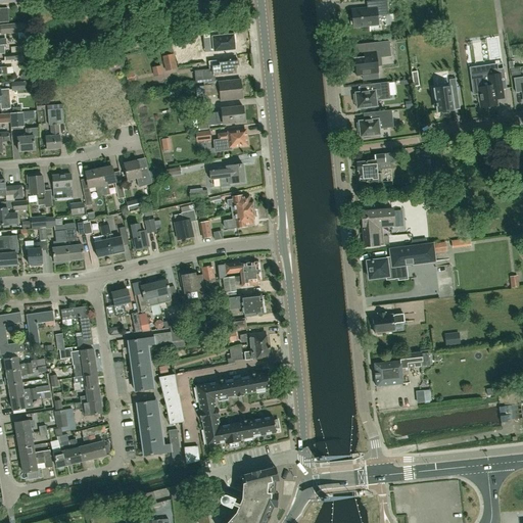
[(377,15),(387,14),(385,0),(380,0),(366,2),(367,8),(351,9),(353,28),(369,26),(370,30),(378,30),(377,15)]
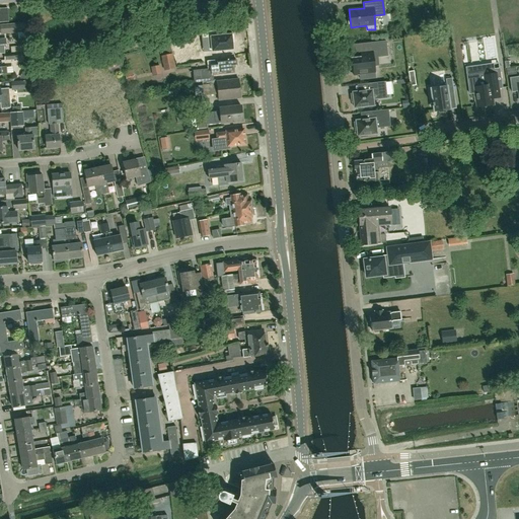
[(7,8),(0,8),(0,22),(9,22),(7,8)]
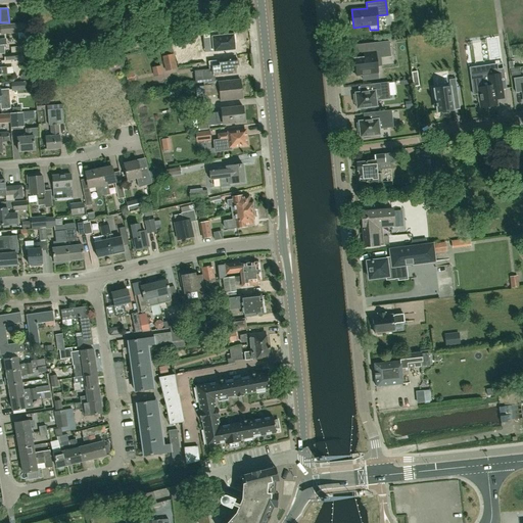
[(20,33),(26,32),(26,24),(19,25),(5,26),(0,26),(0,27),(1,34),(20,33)]
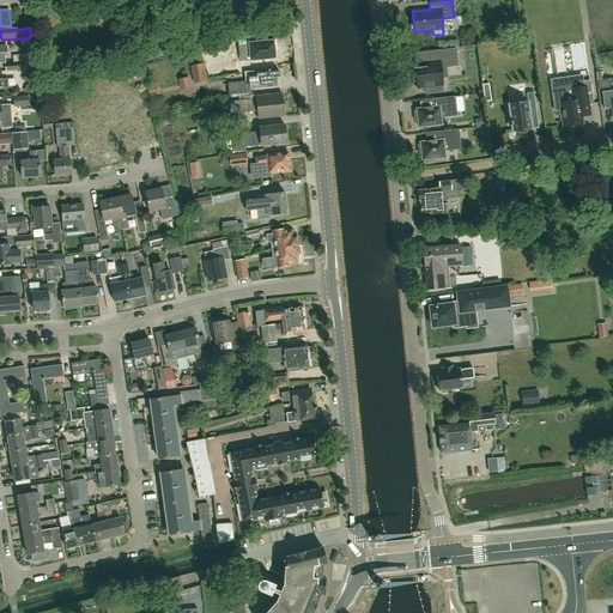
[(265,35),(244,36),(244,44),(252,44),(253,61),(280,59),(279,50),(281,50),(281,42),(265,43),(265,35)]
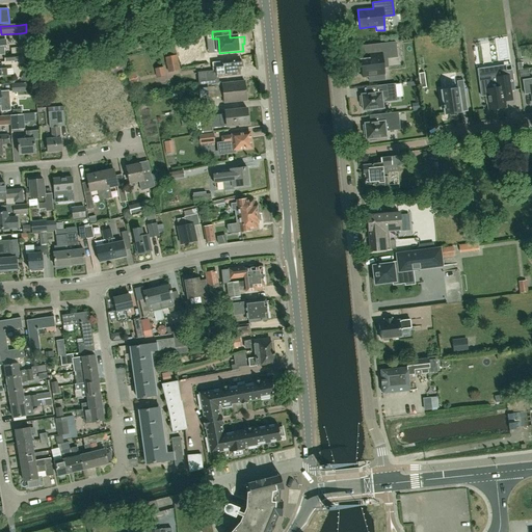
[(397,57),(396,43),(371,45),(373,58),(357,60),(358,72),(362,72),(363,78),(369,77),(369,82),(384,80),(383,68),(378,69),(377,59),(387,58),(397,57)]
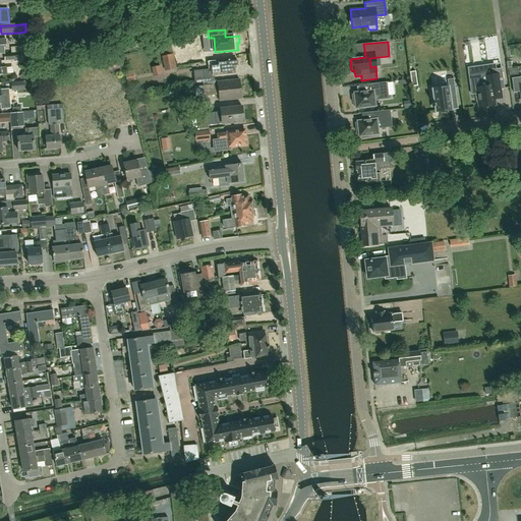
[(166,71),(175,69),(172,55),(166,56),(162,57),(166,71)]
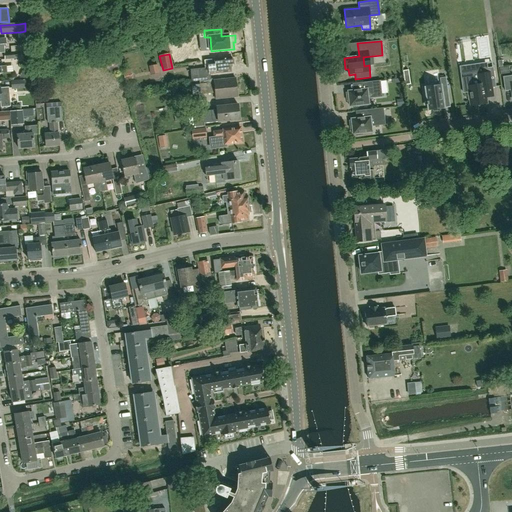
[(205,62),(205,68),(205,69),(191,70),(192,81),(210,79),(209,73),(216,72),(216,73),(231,71),(230,66),(232,66),(232,64),(234,64),(233,59),(231,59),(231,57),(209,60),(209,61),(205,62)]
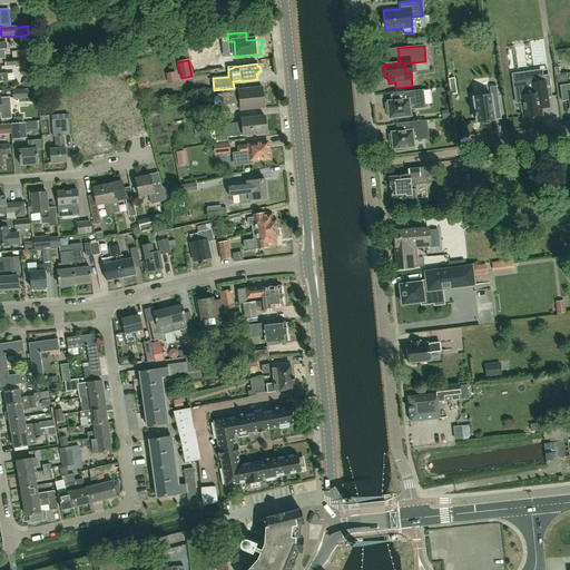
[(182,86),(178,72),(170,75),(174,87),(182,86)]
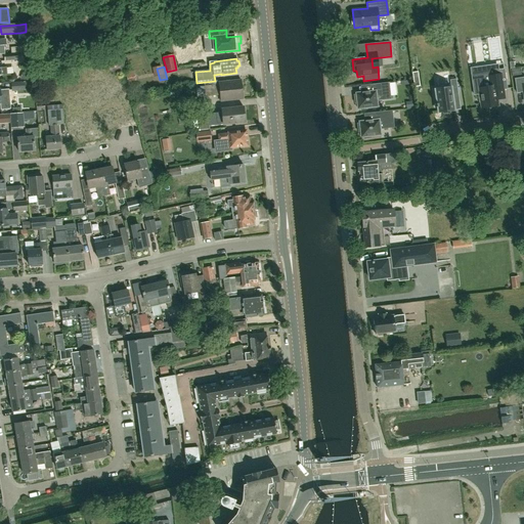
[(521,68),(511,70),(512,77),(522,76),(521,68)]
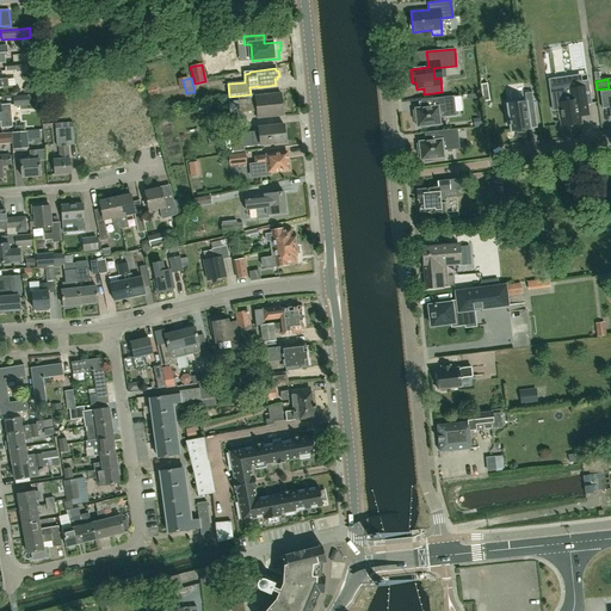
[(35,96),(35,87),(22,81),(18,88),(30,94),(35,96)]
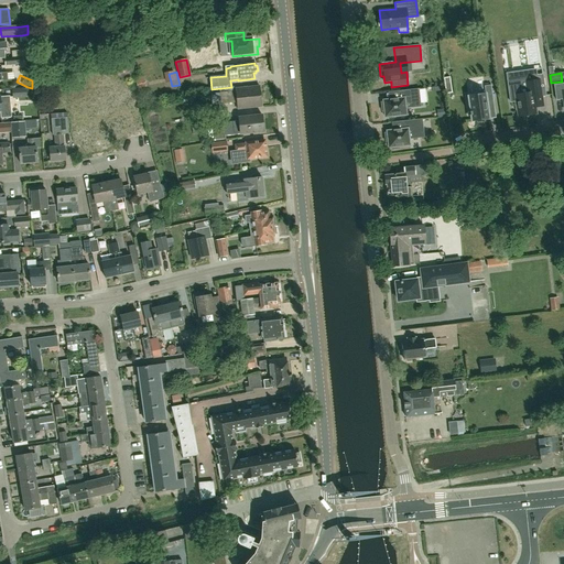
[(149,78),(139,82),(141,93),(152,89),(149,78)]
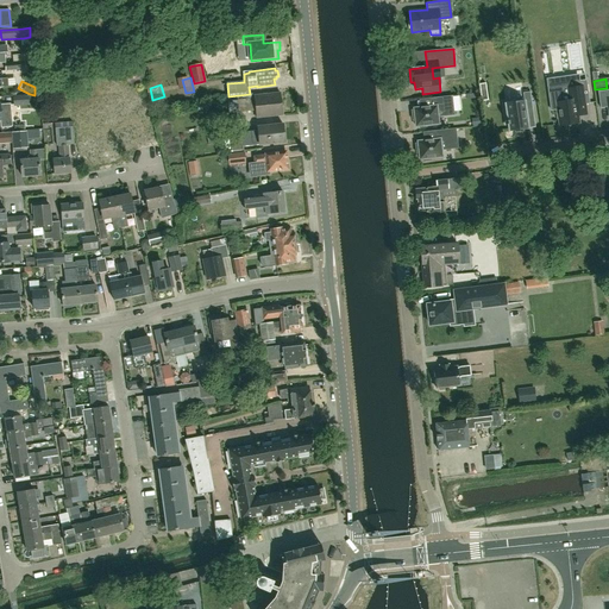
[(578,124),(577,115),(577,112),(578,111),(585,110),(582,87),(569,88),(569,95),(563,96),(564,101),(557,102),(558,110),(556,110),(557,119),(559,119),(560,126),(578,124)]
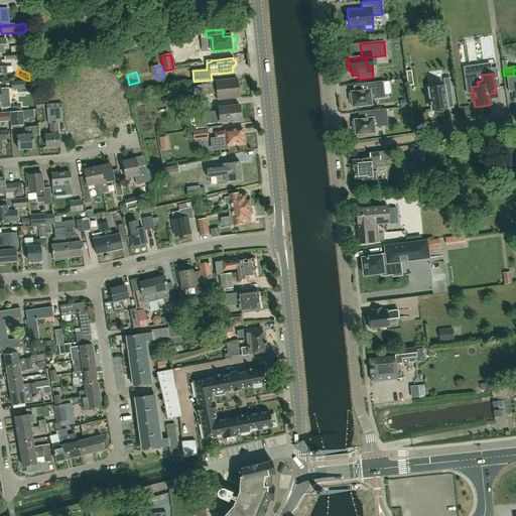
[(509,92),(515,91),(515,94),(515,76),(507,78),(509,92)]
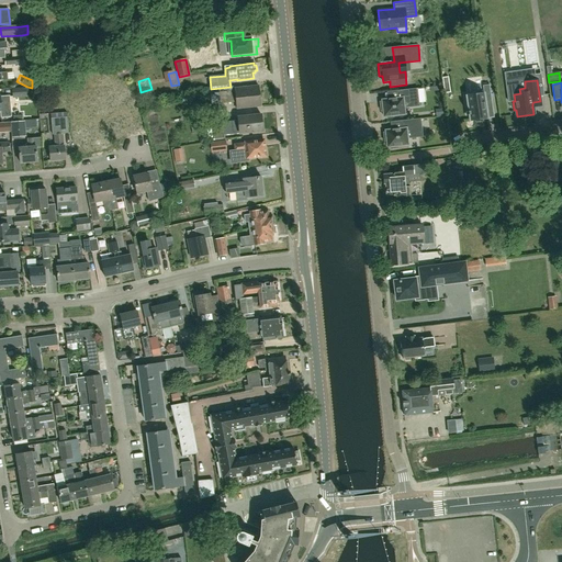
[(484,93),(464,97),(465,107),(468,107),(470,121),(474,120),(474,123),(483,122),(483,119),(487,119),(486,112),(493,111),(490,85),(483,86),(484,93)]
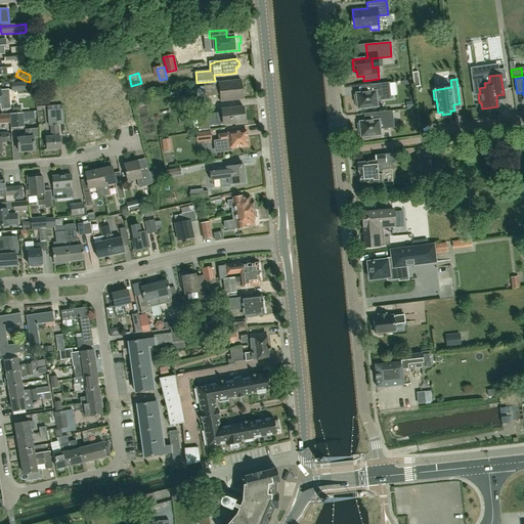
[(220,101),(244,98),(241,80),(218,83),(218,85),(204,87),(205,96),(219,95),(220,101)]
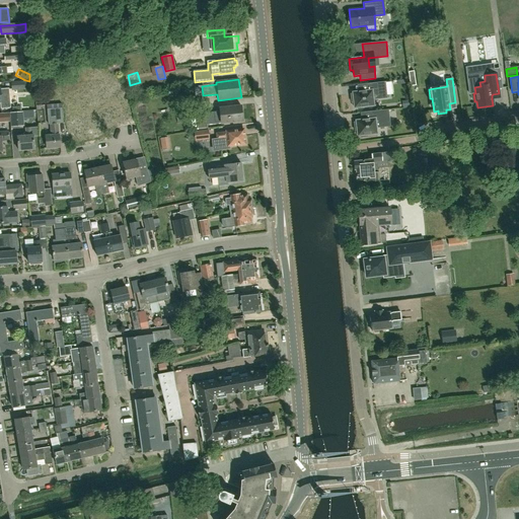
[(24,89),(24,84),(24,81),(24,80),(11,81),(11,90),(15,90),(24,89)]
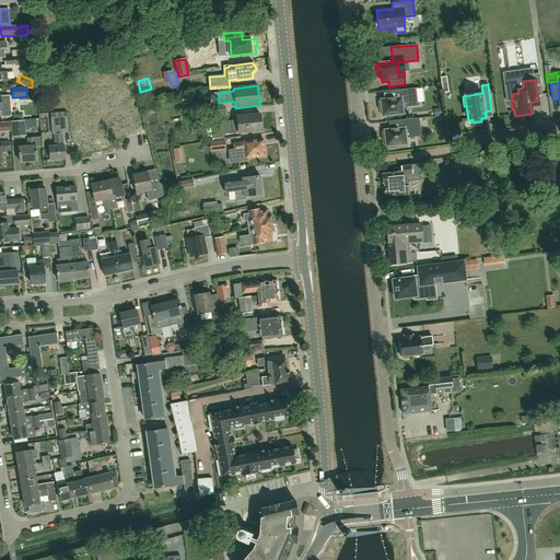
[(397,97),(381,100),(381,101),(378,102),(380,111),(382,111),(382,116),(385,116),(385,117),(392,117),(392,115),(404,114),(403,107),(417,105),(415,88),(397,90),(397,97)]
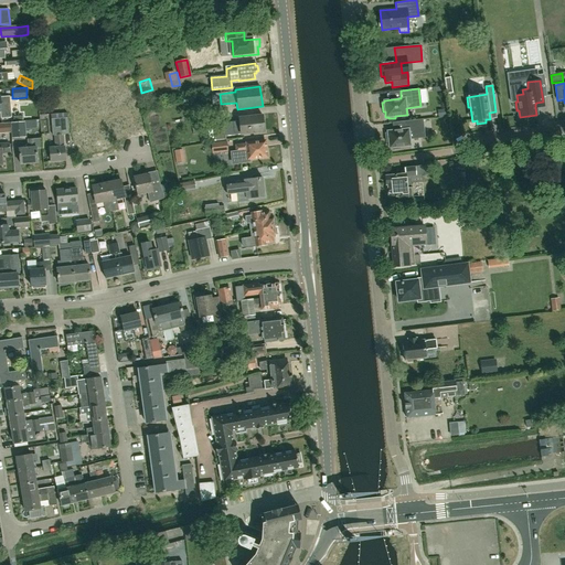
[(9,97),(0,98),(0,96),(0,112),(1,118),(11,117),(10,104),(9,97)]
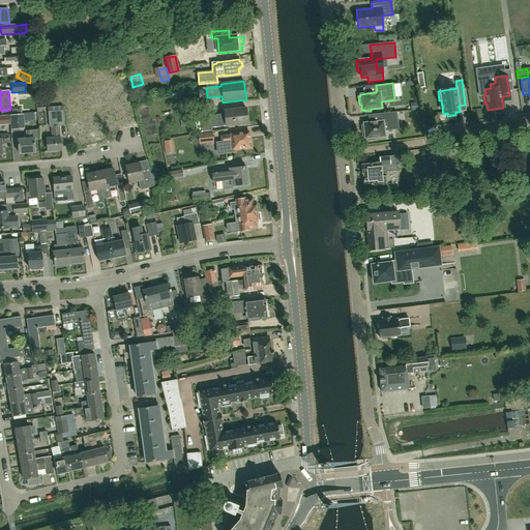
[(226,125),(247,123),(246,108),(225,110),(225,114),(210,115),(211,125),(226,124),(226,125)]
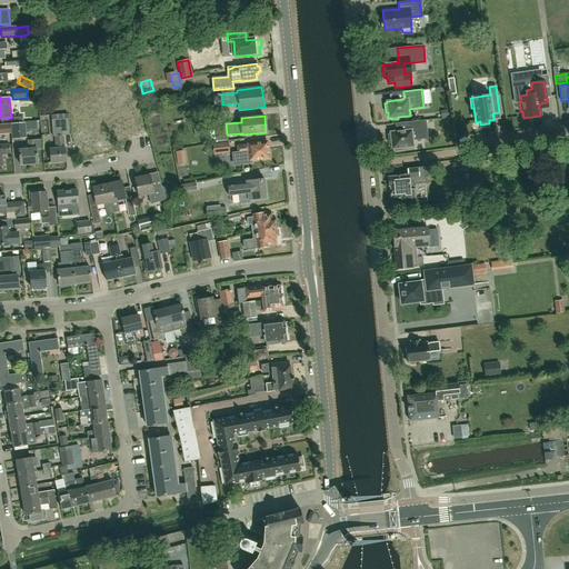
[(55,137),(56,148),(49,149),(50,162),(66,161),(65,148),(63,148),(62,132),(69,131),(68,118),(51,120),(52,137),(55,137)]
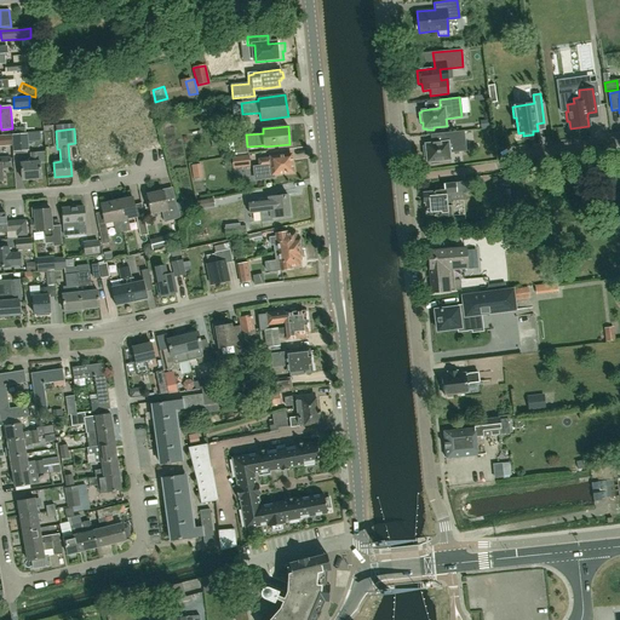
[(426,156),(428,162),(430,162),(431,164),(438,164),(438,161),(451,160),(449,153),(466,150),(464,131),(443,133),(445,142),(425,144),(425,145),(423,147),(424,156),(426,156)]
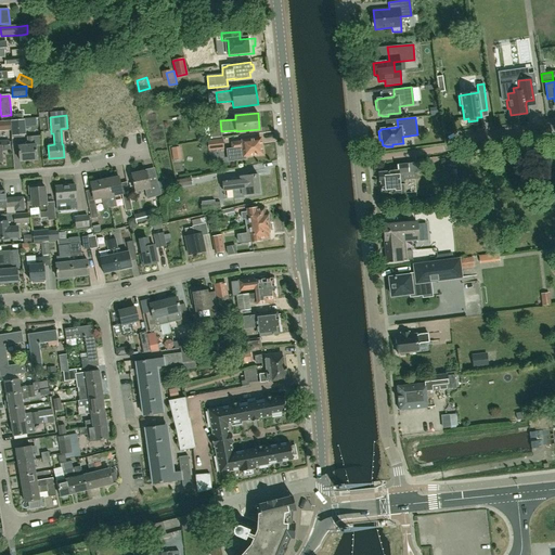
[(0,130),(10,130),(10,120),(0,120),(0,130)]
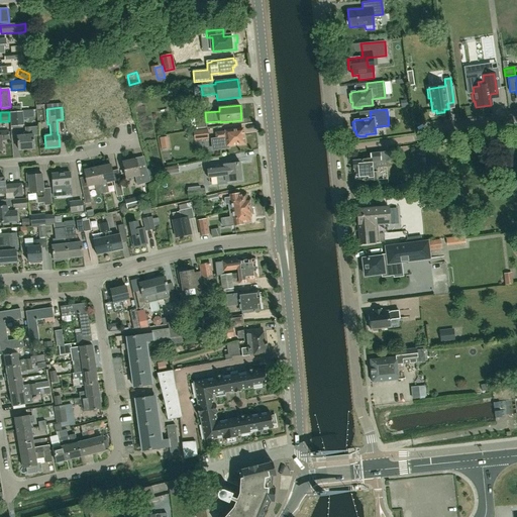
[(11,127),(23,126),(22,112),(10,113),(11,127)]
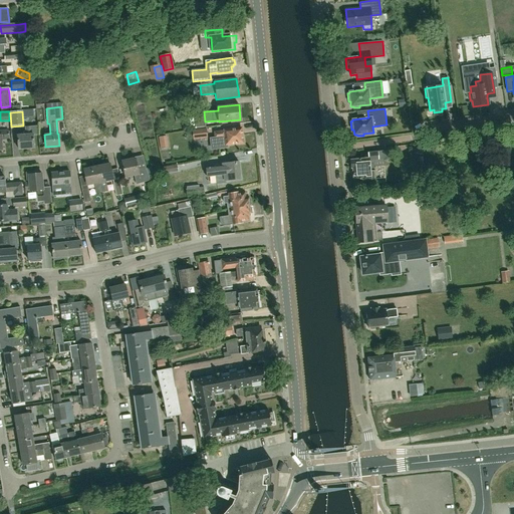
[(18,149),(34,148),(32,135),(31,135),(30,126),(25,127),(25,135),(17,136),(18,149)]
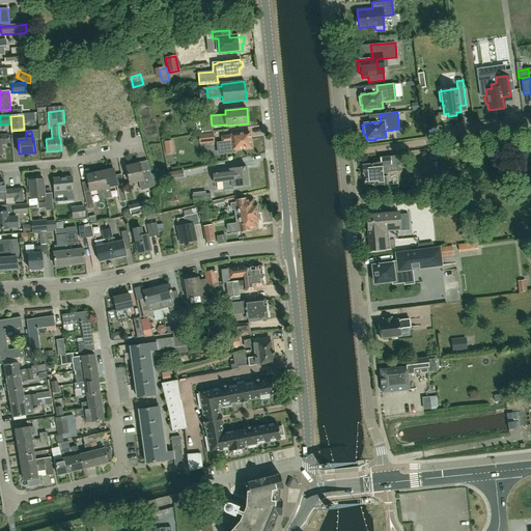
[(233,149),(251,147),(249,132),(231,134),(231,135),(221,136),(222,143),(224,152),(234,151),(233,149)]
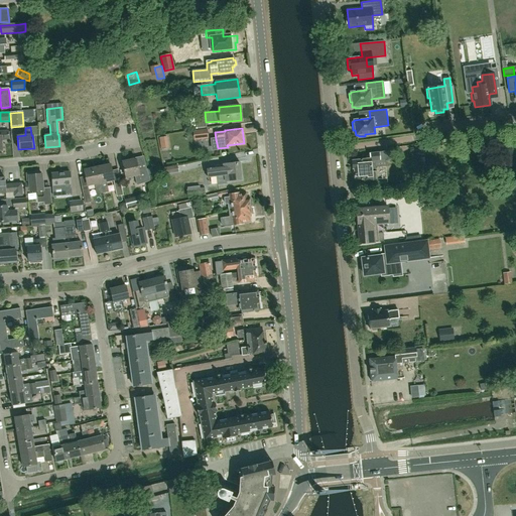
[(208,137),(207,129),(194,131),(195,139),(208,137)]
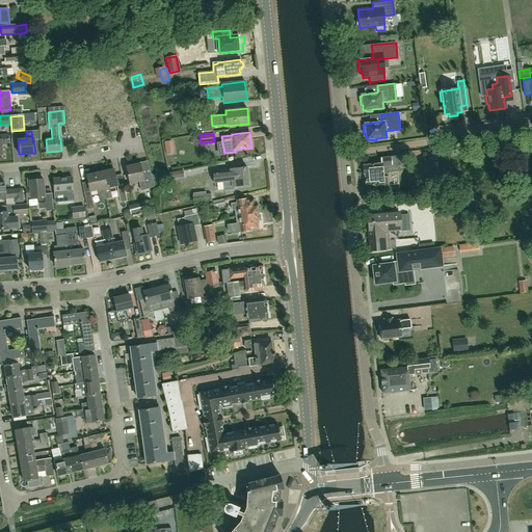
[(0,144),(8,143),(7,135),(0,134),(0,138),(0,139),(0,155),(1,156),(0,144)]
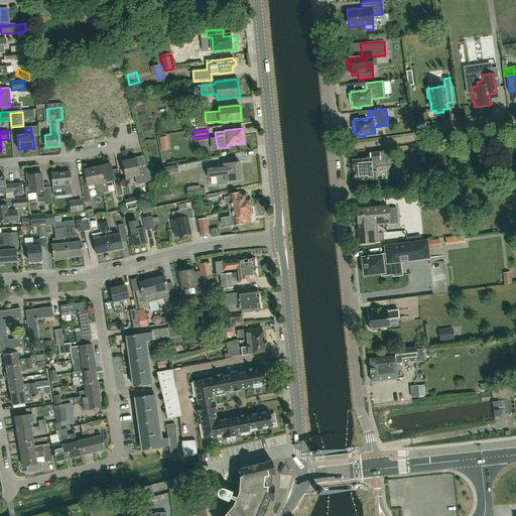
[(377,179),(375,163),(371,164),(370,161),(380,160),(379,152),(369,153),(370,158),(352,160),(353,169),(354,169),(355,180),(364,179),(364,181),(377,179)]
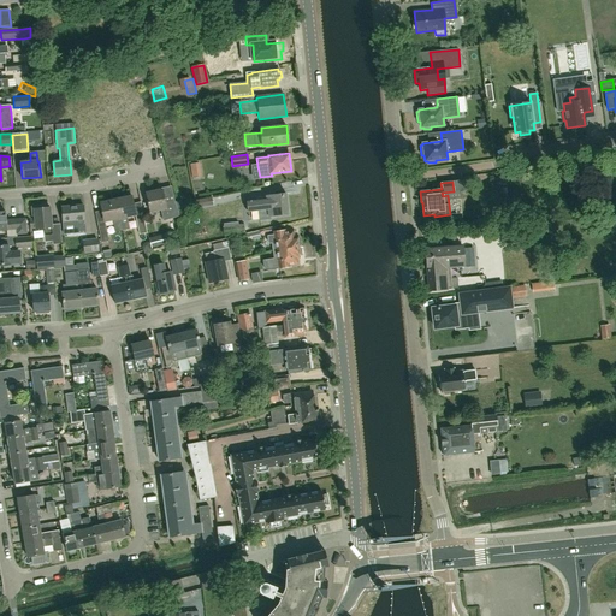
[(164,220),(178,215),(173,200),(164,202),(161,189),(146,193),(150,212),(161,209),(164,220)]
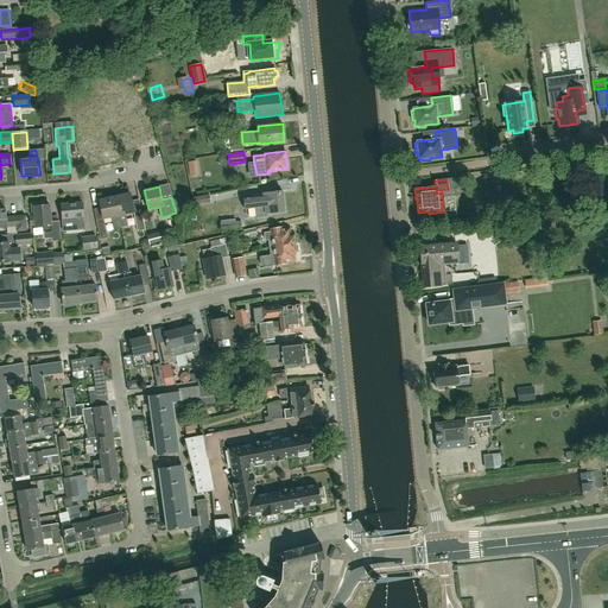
[(265,214),(284,211),(282,190),(263,192),(263,197),(242,200),(244,208),(254,207),(255,217),(266,216),(265,214)]
